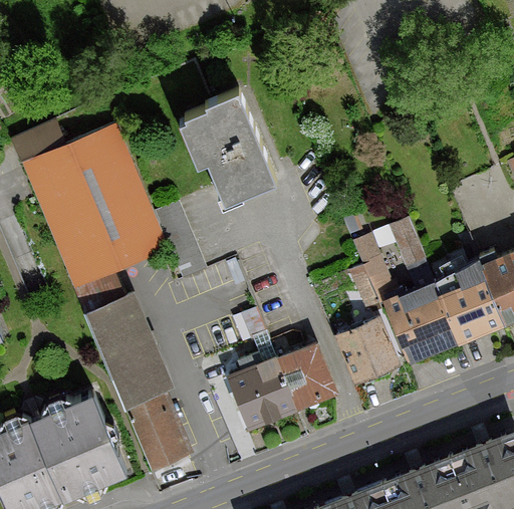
[(209,108),(180,120),(197,164),(207,160),(224,203),(274,183),(237,89),(207,101),(209,108)]
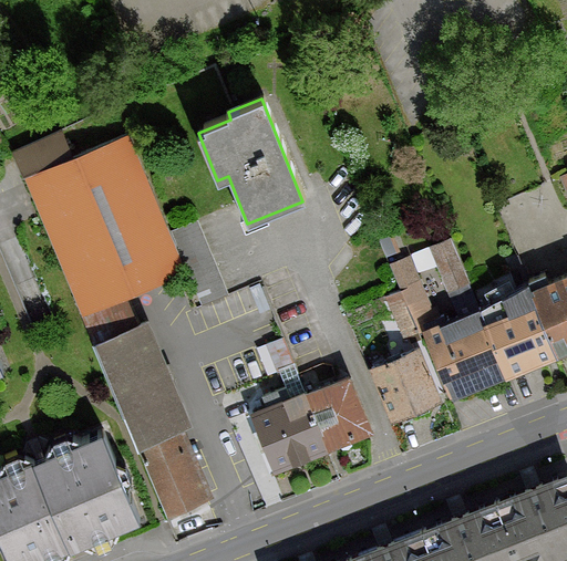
[(0,157),(12,156),(0,135),(0,157)]
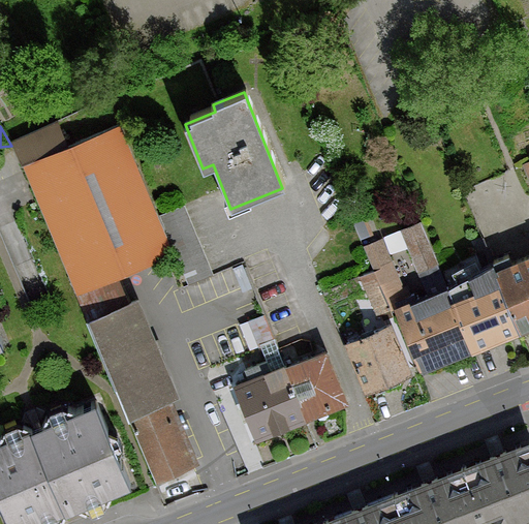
[(58,126),(12,145),(76,297),(173,256),(119,128),(68,150),(58,126)]
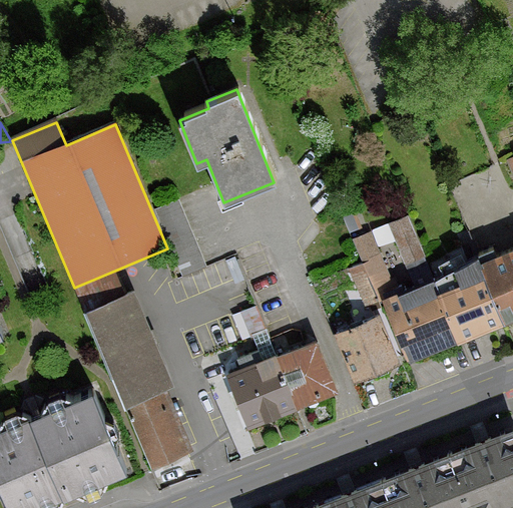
[(178,204),(156,213),(183,280),(205,271),(178,204)]
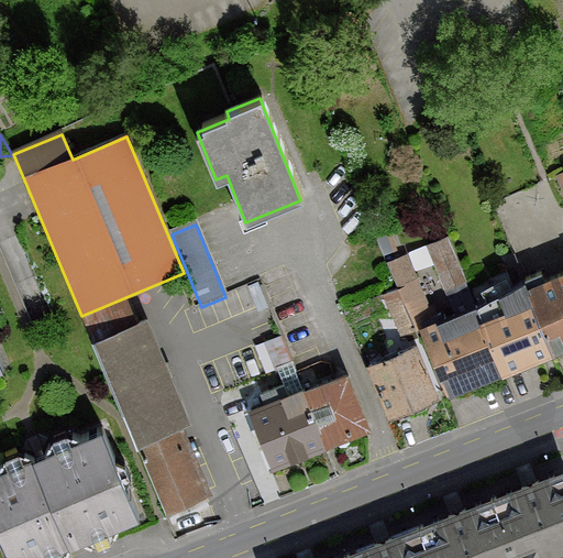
[(439,324),(422,330),(449,396),(501,375),(481,323),(446,240),(426,249),(454,317),(439,324)]
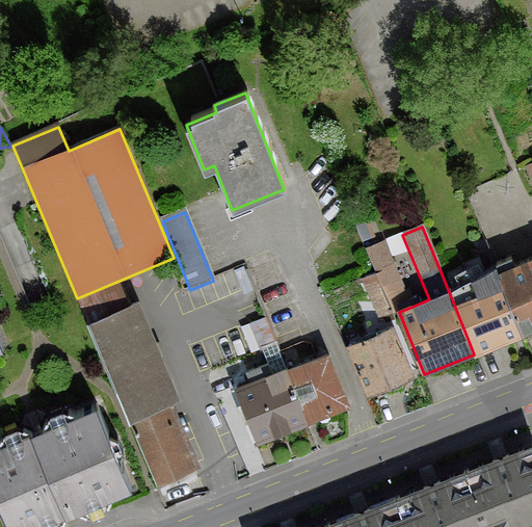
[(399,312),(415,306),(408,291),(404,293),(384,243),(365,252),(375,277),(362,283),(377,320),(399,312)]
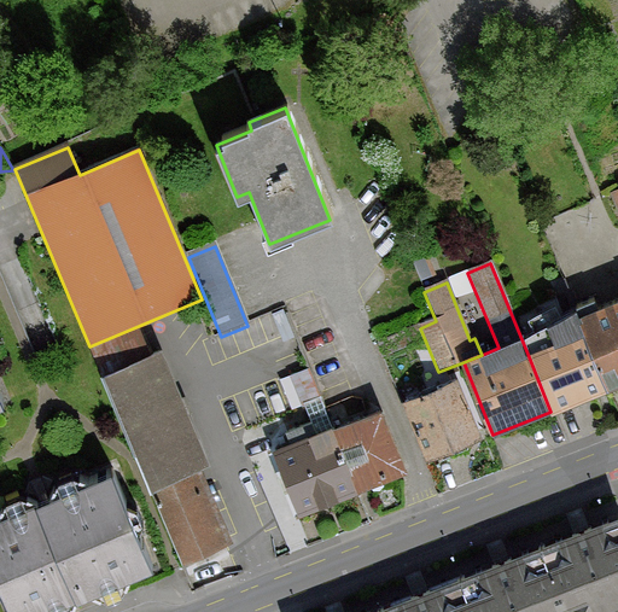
[(617,301),(576,319),(581,332),(605,390),(617,384),(617,301)]
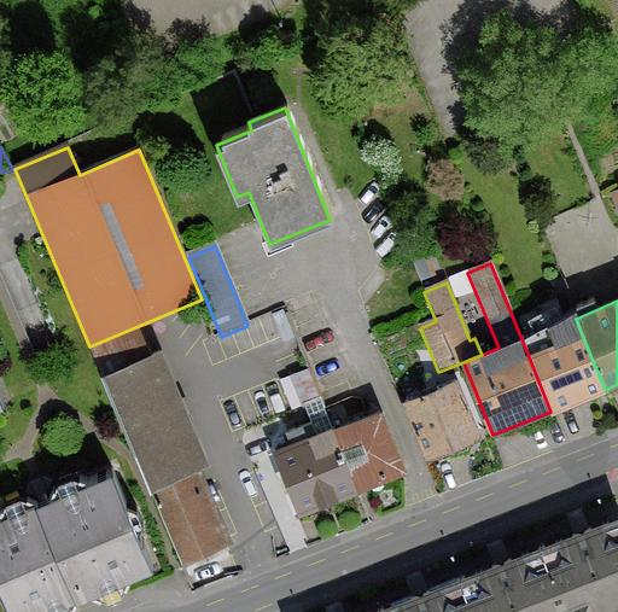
[(544,348),(528,354),(551,412),(605,390),(581,332),(570,337),(564,321),(537,331),(544,348)]
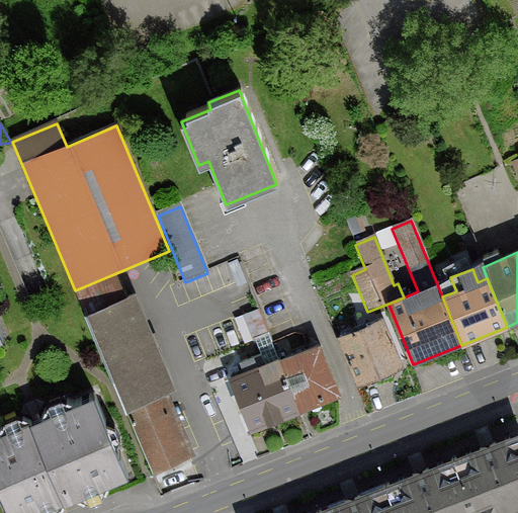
[(133,294),(85,315),(155,475),(193,457),(166,395),(175,391),(133,294)]
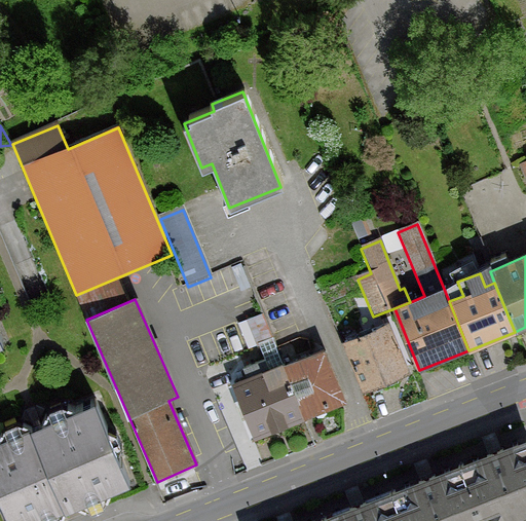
[(342,343),(363,394),(409,375),(388,325),(342,343)]
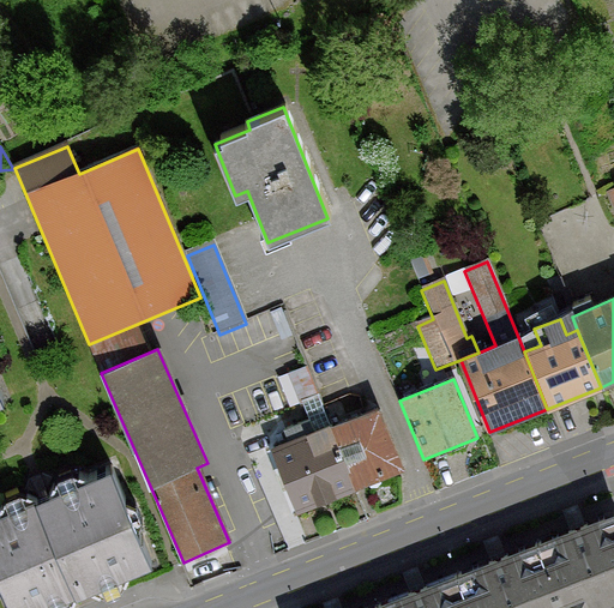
[(379,409),(330,428),(353,489),(403,471),(379,409)]
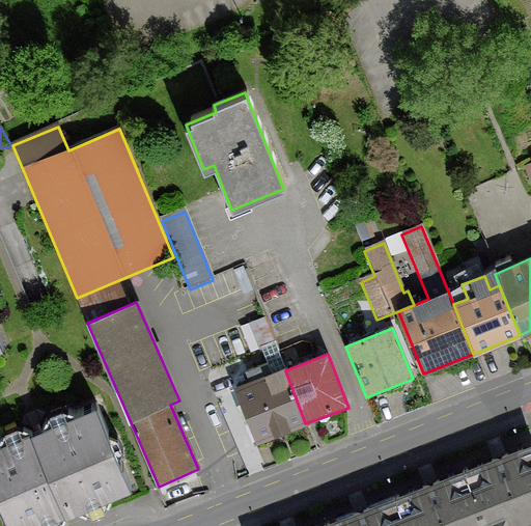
[(249,383),(235,389),(256,445),(306,426),(305,423),(285,370),(270,376),(266,365),(245,372),(249,383)]
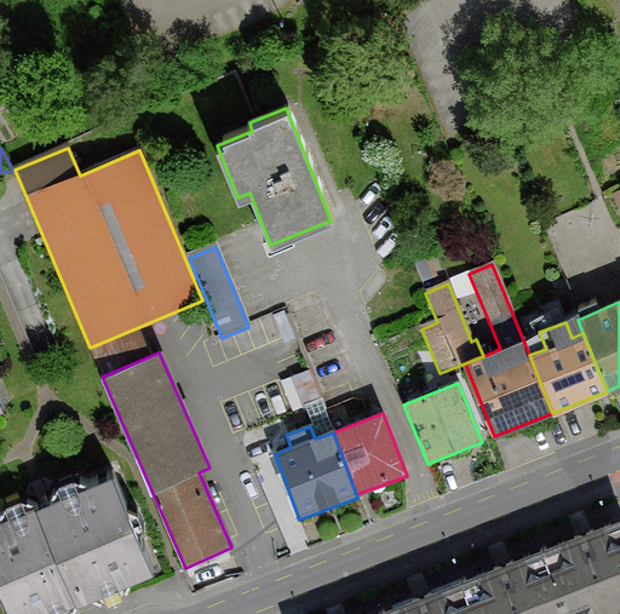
[(109,475),(0,521),(0,590),(10,613),(51,613),(150,572),(109,475)]
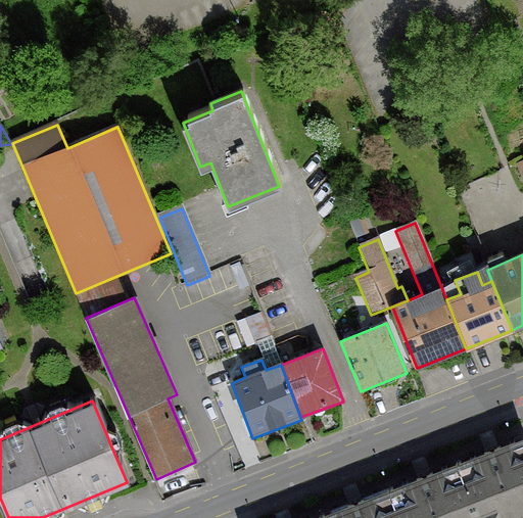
[(522,437),(437,471),(456,517),(516,517),(522,515),(522,437)]
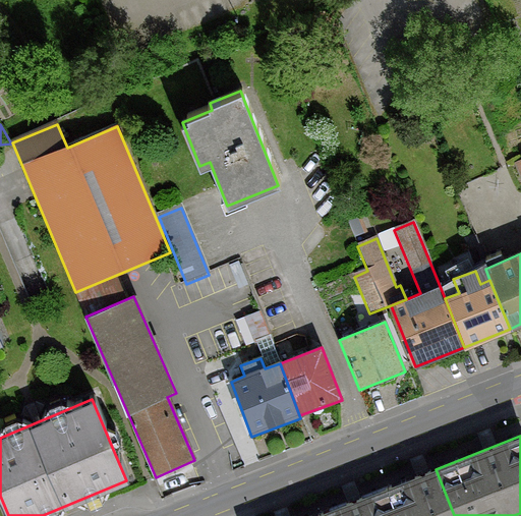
[(454,515),(436,469),(344,506),(347,515),(454,515)]
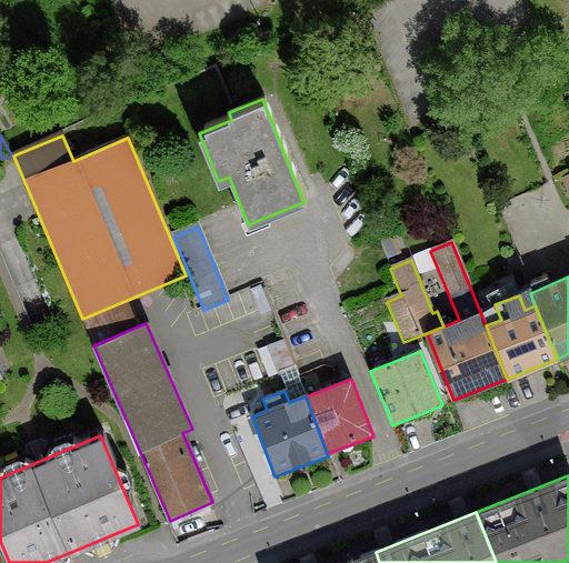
[(379,562),(376,552),(347,562),(379,562)]
